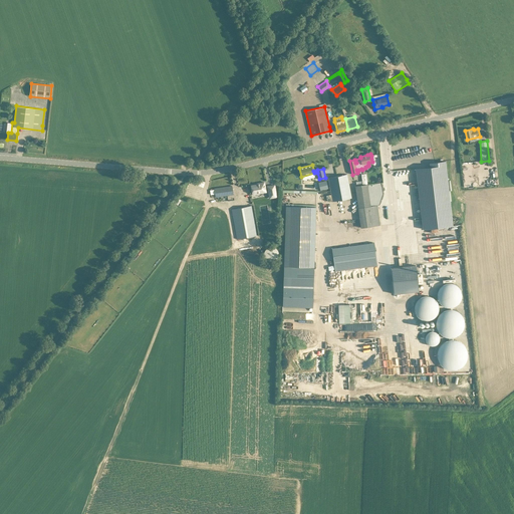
[(347,175),(328,178),(332,201),(351,198),(347,175)]
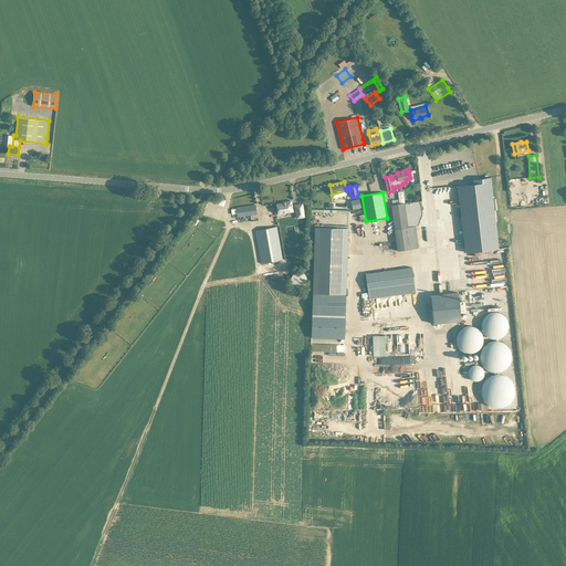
[(359,199),(350,201),(353,210),(362,208),(359,199)]
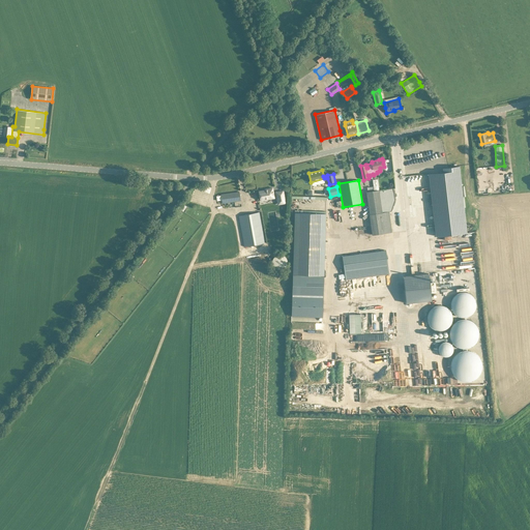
[(268,189),(259,192),(261,201),(265,200),(265,199),(274,198),(272,188),(268,188),(268,189)]
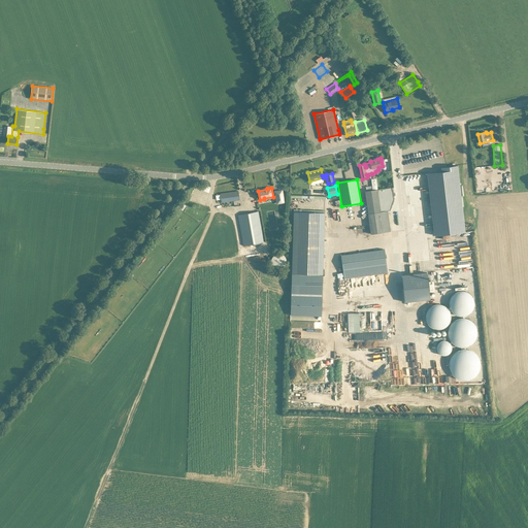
[(367,207),(370,225),(371,234),(391,231),(388,210),(390,210),(394,199),(392,188),(365,192),(367,207)]
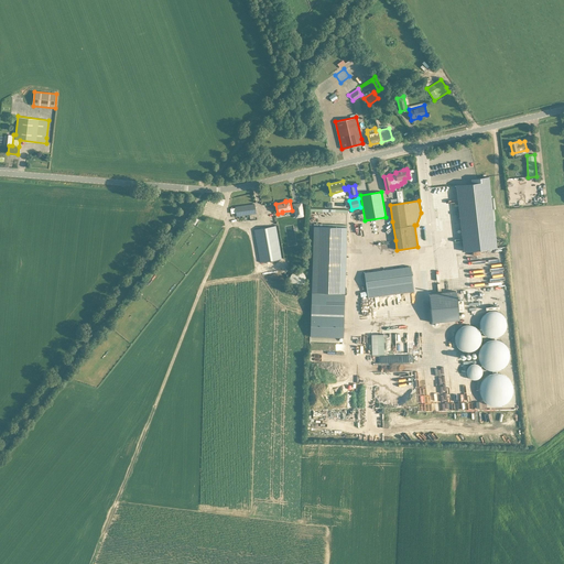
[(301,203),(294,204),(295,213),(299,213),(299,217),(303,216),(301,203)]
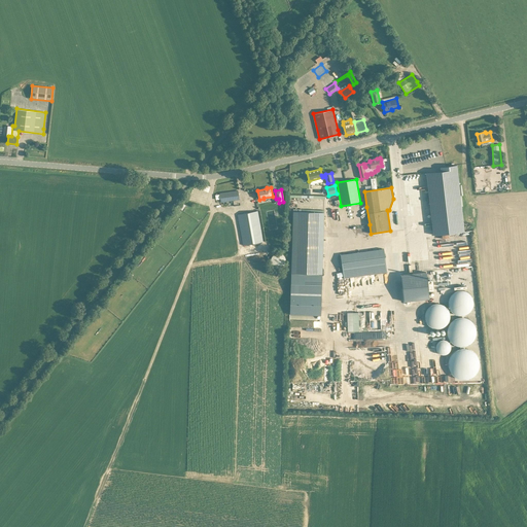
[(238,190),(219,194),(221,202),(239,200),(238,190)]
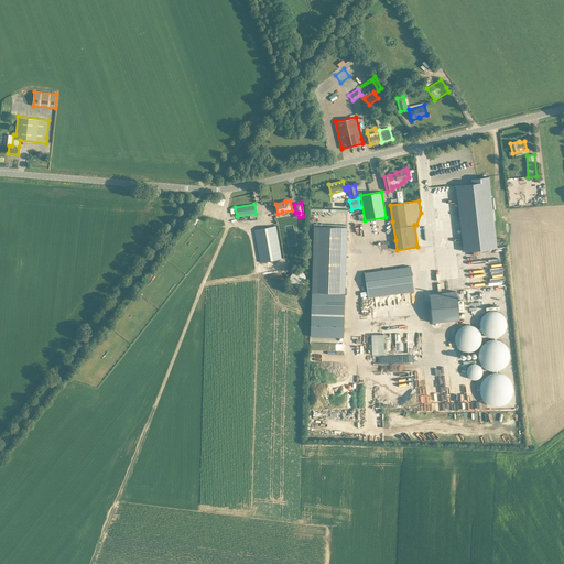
[(260,262),(266,261),(283,259),(277,226),(255,230),(260,262)]
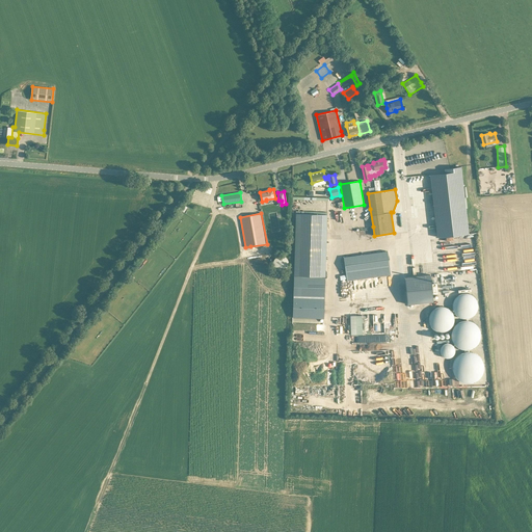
[(324,318),(325,276),(327,214),(296,213),(293,318),(324,318)]
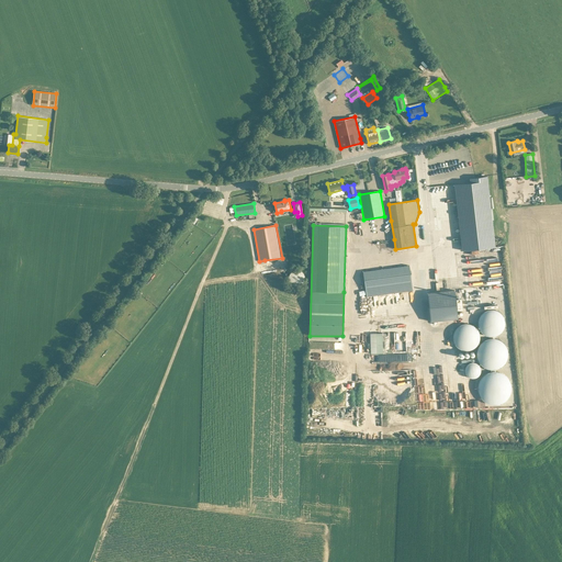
[(413,290),(409,266),(362,271),(367,296),(413,290)]
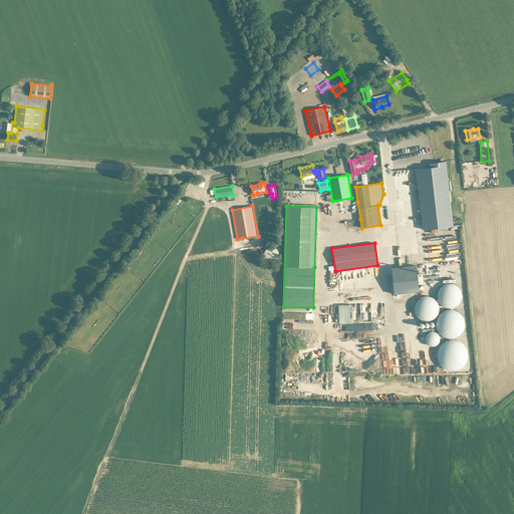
[(264,253),(264,254),(264,255),(264,256),(264,257),(265,258),(265,259),(266,259),(266,260),(267,260),(268,261),(269,261),(270,261),(270,262),(271,262),(272,262),(273,261),(274,261),(275,261),(275,260),(276,260),(276,259),(277,259),(277,258),(278,258),(278,257),(278,256),(279,255),(279,254),(279,253),(278,253),(278,252),(278,251),(277,250),(277,249),(276,249),(276,248),(275,248),(274,247),(273,247),(272,247),(271,247),(270,247),(269,247),(268,247),(268,248),(267,248),(266,248),(266,249),(265,249),(265,250),(264,251),(264,252),(264,253)]
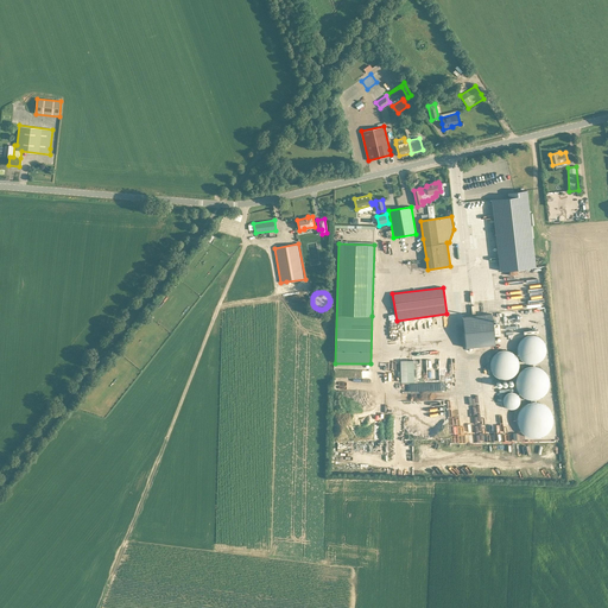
[(492,314),(463,317),(467,348),(495,344),(492,314)]
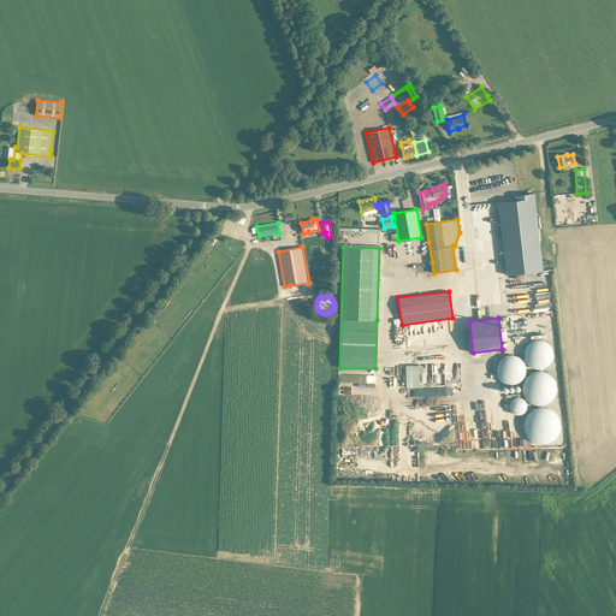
[(523,353),(523,354),(523,356),(525,357),(525,360),(526,361),(527,363),(528,365),(529,366),(531,367),(533,367),(534,368),(537,368),(538,369),(540,368),(542,368),(544,368),(545,367),(548,366),(549,365),(550,363),(551,362),(552,360),(552,359),(554,356),(554,355),(554,353),(554,351),(552,349),(552,348),(551,345),(550,344),(549,343),(546,342),(545,341),(544,341),(542,339),(540,339),(538,339),(535,339),(534,339),(532,341),(531,342),(529,343),(528,344),(527,345),(526,347),(525,349),(525,350),(523,353)]
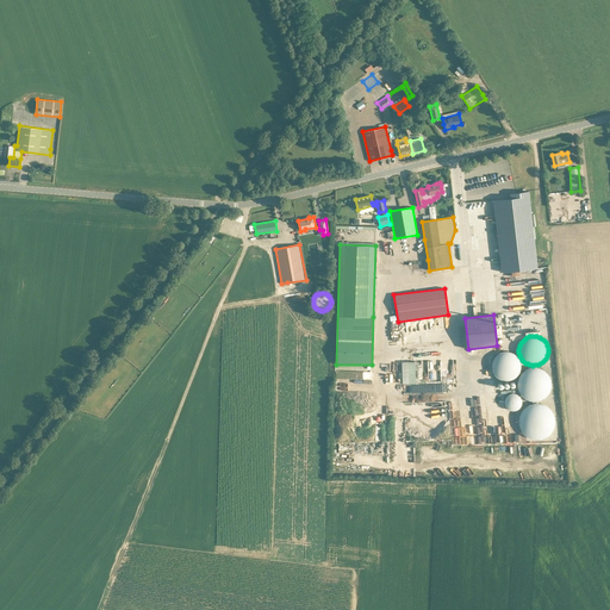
[(491,363),(491,365),(491,367),(492,369),(492,371),(493,372),(493,374),(495,375),(496,377),(498,378),(499,379),(500,380),(503,380),(504,380),(506,380),(508,380),(510,380),(512,379),(514,379),(515,378),(516,377),(517,374),(518,373),(520,371),(520,369),(521,367),(521,366),(521,363),(520,362),(520,360),(518,359),(517,356),(516,355),(515,354),(514,353),(511,353),(510,352),(508,352),(506,352),(504,352),(502,352),(500,353),(499,353),(497,354),(496,355),(495,356),(493,359),(492,360),(492,361),(491,363)]
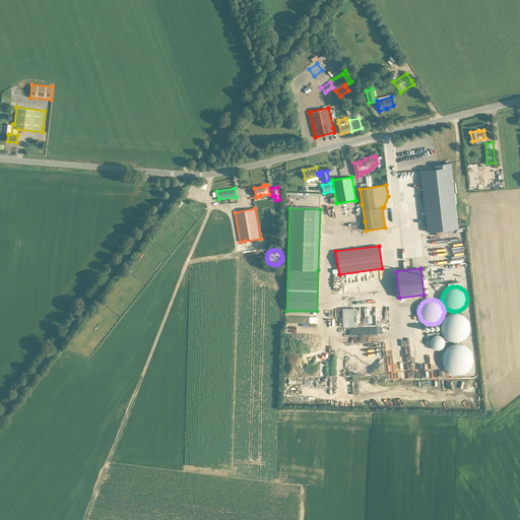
[(354,327),(354,308),(342,308),(342,327),(354,327)]
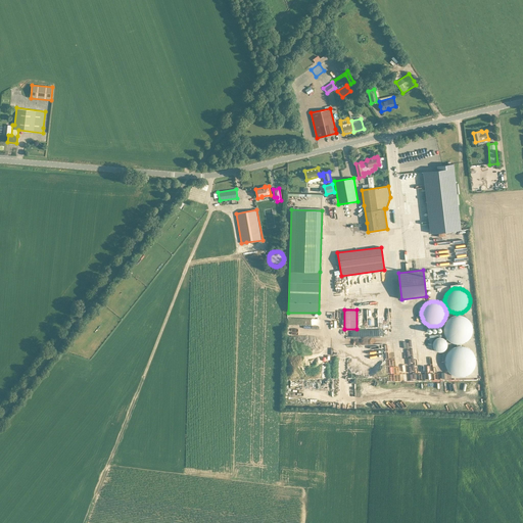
[(443,327),(443,329),(443,330),(443,332),(444,334),(444,335),(445,337),(446,338),(447,340),(449,341),(450,342),(453,342),(454,343),(456,343),(457,344),(459,344),(461,343),(462,343),(464,342),(466,342),(467,341),(468,340),(469,338),(470,337),(471,336),(472,334),(472,332),(473,331),(473,329),(473,327),(472,326),(472,324),(471,323),(470,321),(469,320),(468,319),(467,318),(465,317),(464,316),(462,316),(460,315),(459,315),(457,315),(455,315),(454,316),(452,317),(450,317),(448,318),(447,320),(446,321),(445,322),(444,324),(444,325),(443,327)]
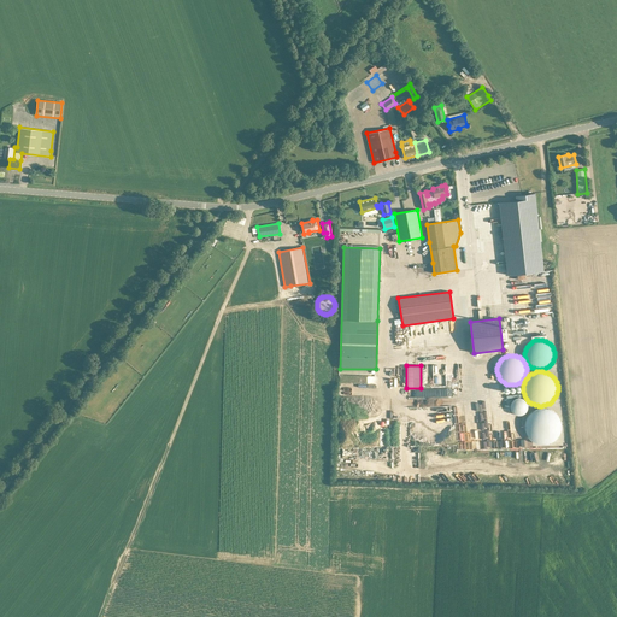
[(510,405),(510,406),(510,407),(510,409),(511,410),(511,412),(512,412),(513,413),(515,415),(516,415),(518,416),(519,416),(521,416),(522,415),(523,415),(524,413),(526,412),(527,411),(527,410),(528,409),(528,407),(528,405),(528,404),(527,403),(527,401),(526,400),(524,399),(523,399),(522,398),(519,398),(518,398),(517,398),(516,398),(515,399),(513,400),(512,400),(511,401),(511,404),(510,405)]
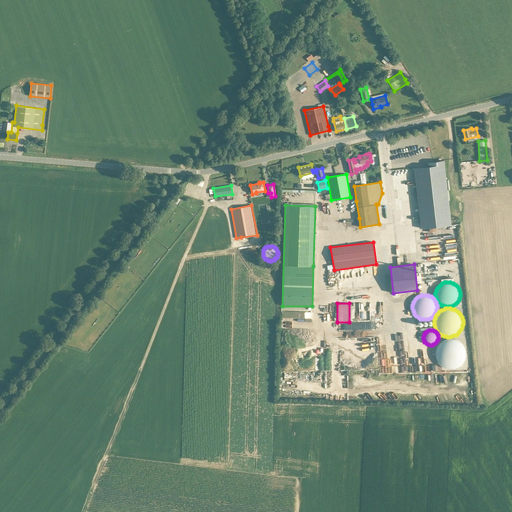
[(435,352),(435,354),(436,356),(436,357),(436,359),(437,361),(438,362),(439,363),(440,365),(442,366),(443,367),(445,368),(446,368),(448,369),(450,369),(451,369),(453,369),(455,368),(456,368),(458,367),(459,366),(461,365),(462,364),(463,362),(464,361),(465,359),(465,357),(466,356),(466,354),(466,352),(465,351),(465,349),(464,347),(464,346),(463,344),(461,343),(460,342),(459,341),(457,340),(456,339),(454,339),(452,338),(450,338),(449,339),(447,339),(445,339),(444,340),(442,341),(441,342),(440,343),(438,344),(437,346),(437,347),(436,349),(436,351),(435,352)]
